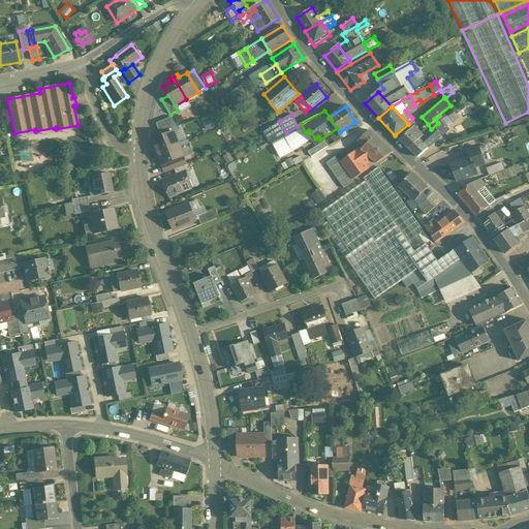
[(172,117),(156,123),(160,136),(174,131),(174,132),(180,130),(172,117)]
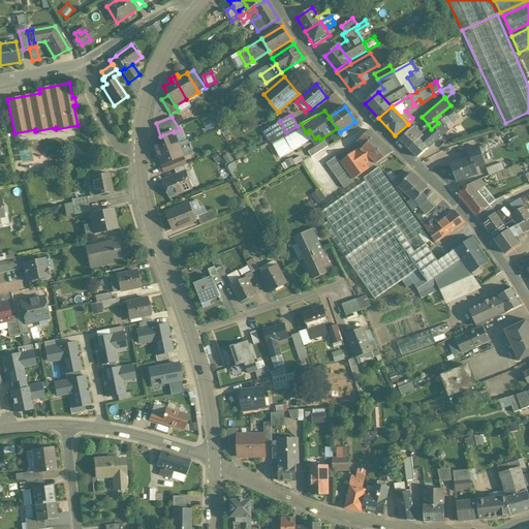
[(354,122),(346,128),(349,134),(360,128),(354,122)]
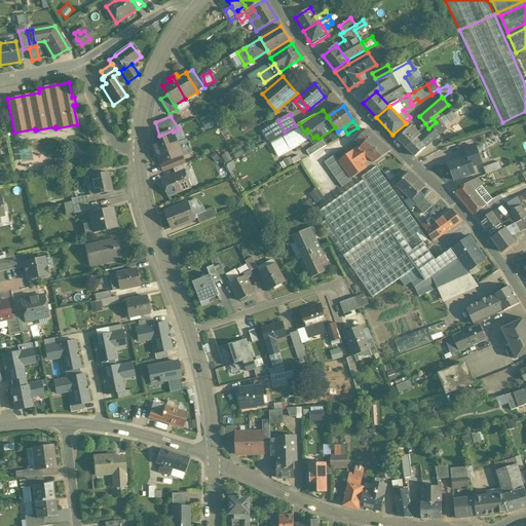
[(428,128),(421,134),(430,143),(439,136),(446,129),(440,121),(436,122),(428,128)]
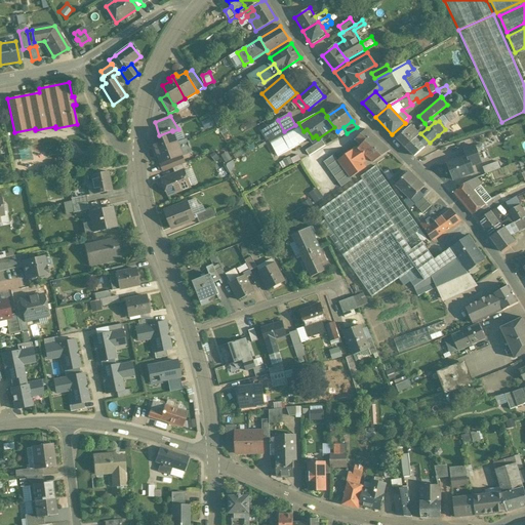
[(425,123),(418,129),(416,131),(419,134),(420,133),(428,128),(425,123)]
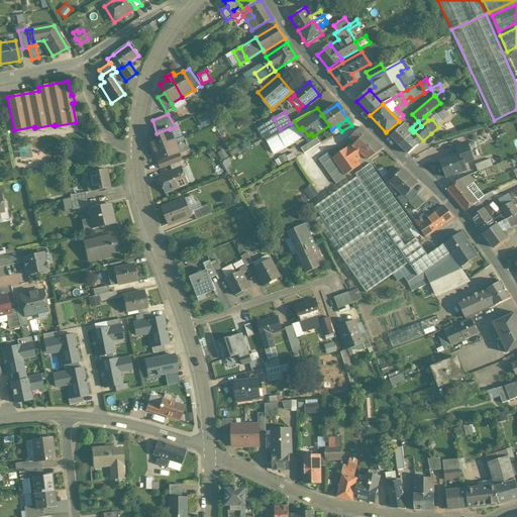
[(405,123),(390,137),(399,145),(413,132),(410,129),(405,123)]
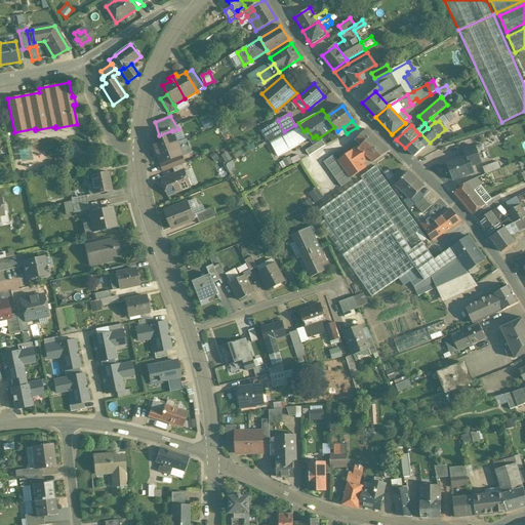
[(390,151),(366,129),(355,140),(361,147),(359,149),(369,159),(373,163),(390,151)]
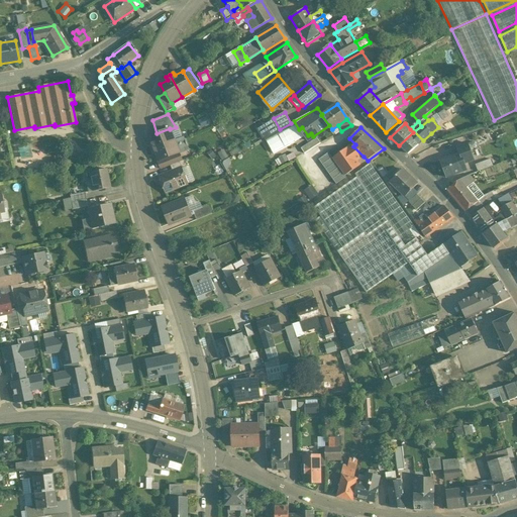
[(443,133),(438,127),(431,133),(437,139),(443,133)]
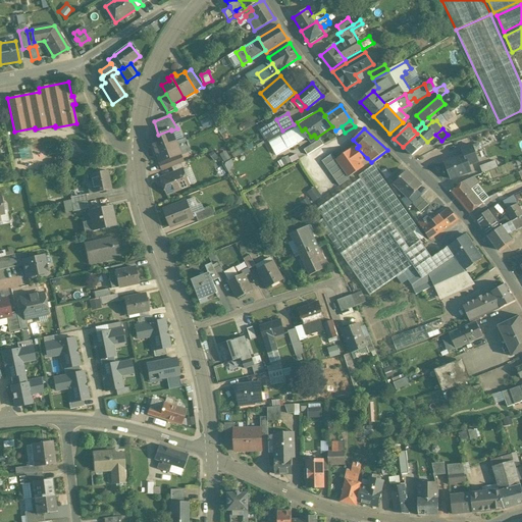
[(158,135),(151,138),(154,147),(151,148),(153,152),(176,142),(171,131),(171,129),(158,135)]
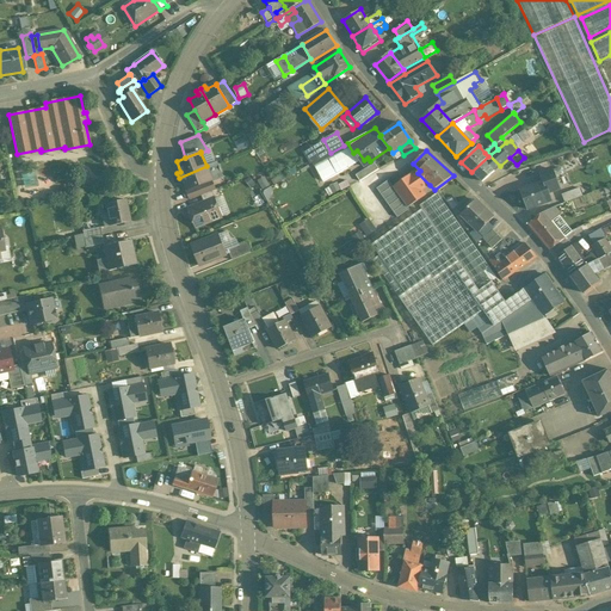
[(488,156),(471,172),(481,181),(483,181),(500,166),(489,155),(488,156)]
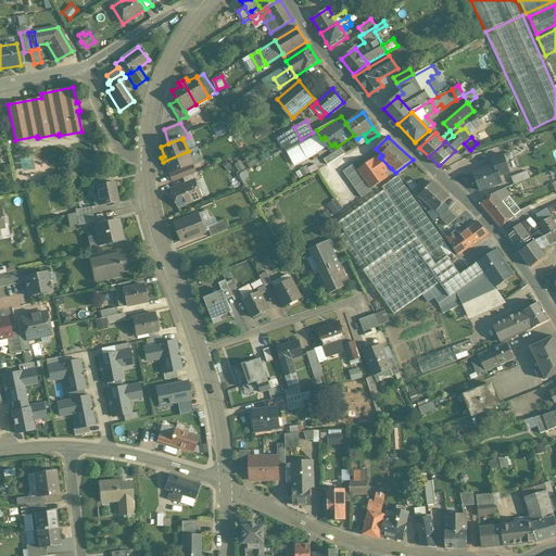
[(342,150),(323,162),(325,166),(344,154),(342,150)]
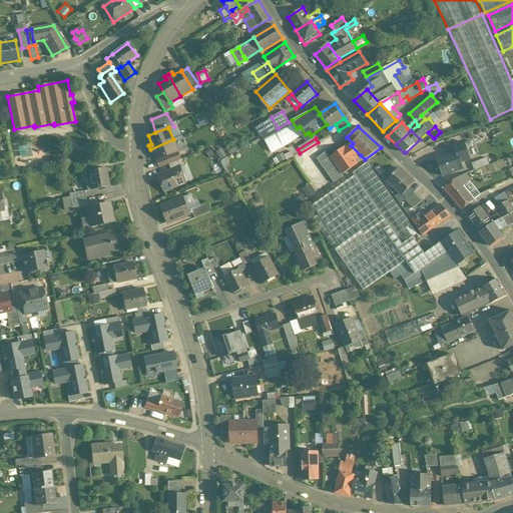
[(173,139),(150,149),(151,152),(154,151),(157,159),(157,160),(173,153),(178,151),(173,139)]
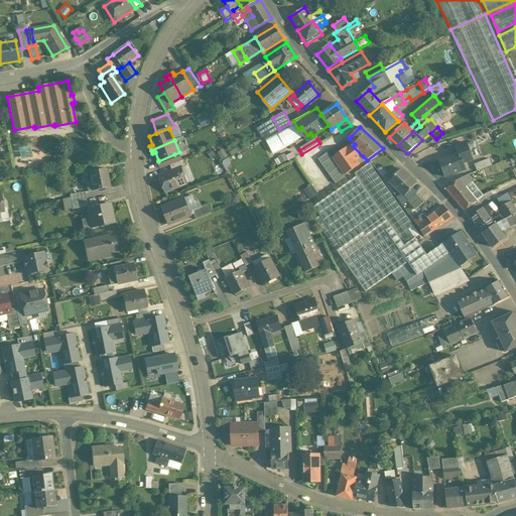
[(351,144),(332,158),(345,175),(360,164),(358,160),(363,156),(353,146),(351,144)]
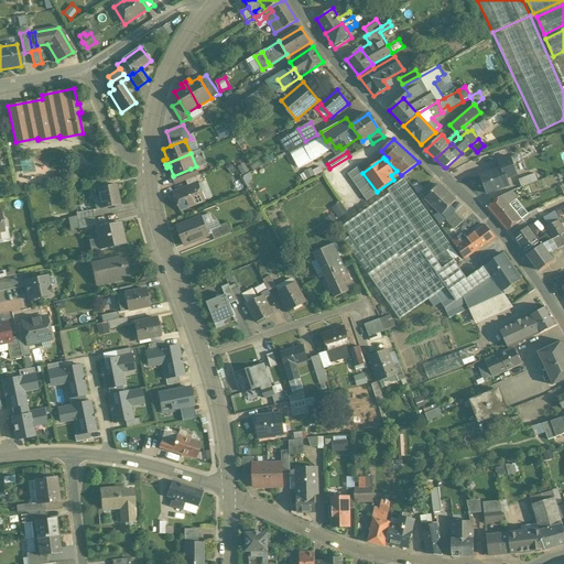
[(510,158),(499,161),(501,167),(502,167),(507,179),(517,174),(510,158)]
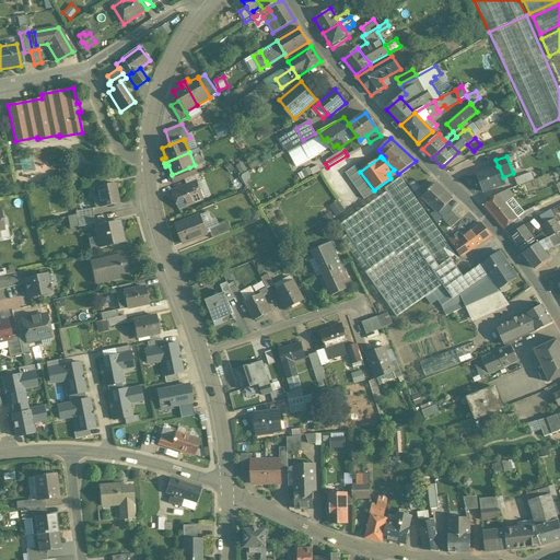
[(360,172),(356,165),(346,173),(364,199),(375,191),(374,190),(360,172)]
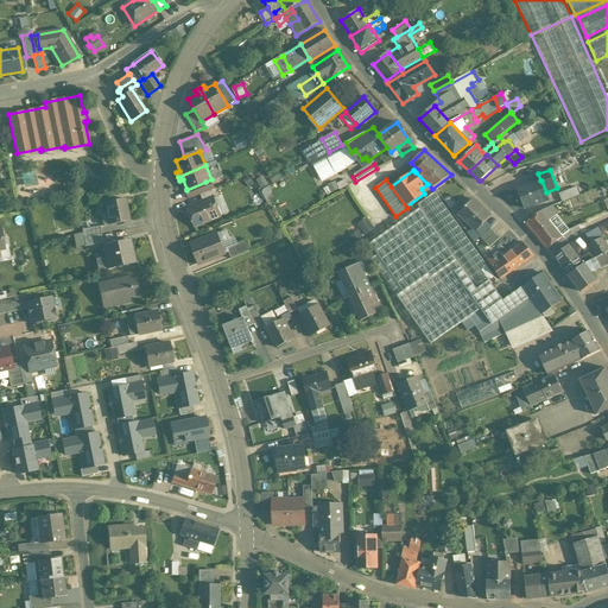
[(540,181),(518,189),(525,209),(542,202),(539,195),(546,192),(542,181),(540,181)]
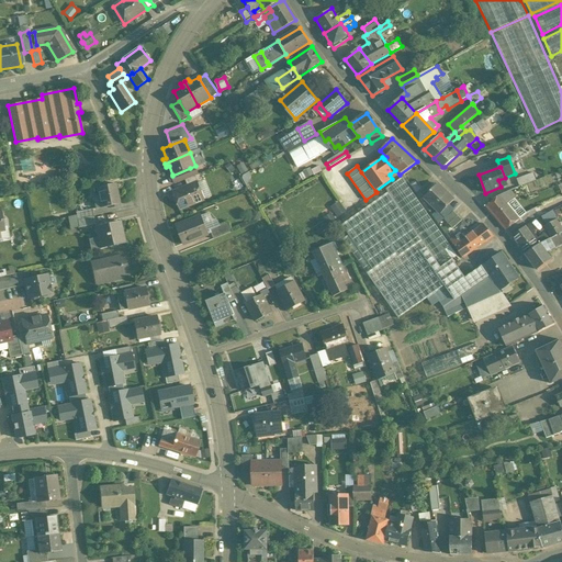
[(190,168),(172,176),(172,175),(171,175),(175,184),(186,180),(184,180),(193,177),(190,168)]
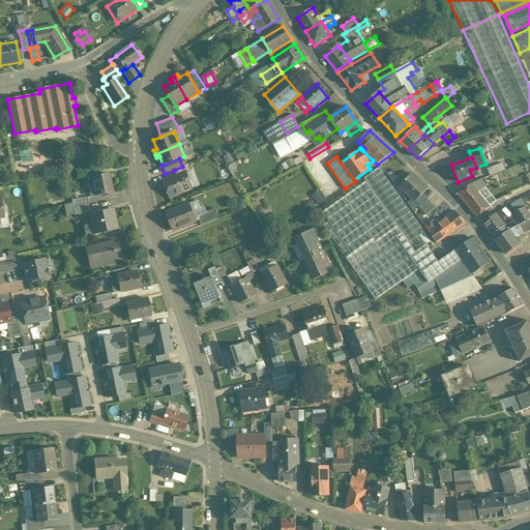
[(188,164),(182,167),(174,170),(175,170),(177,176),(186,173),(192,171),(188,164)]
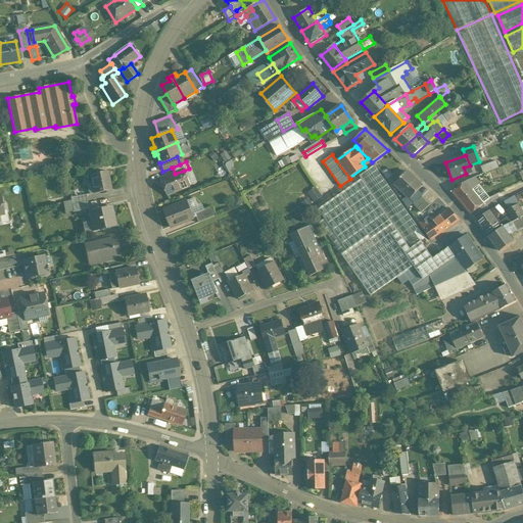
[(495,161),(481,167),(483,174),(498,168),(495,161)]
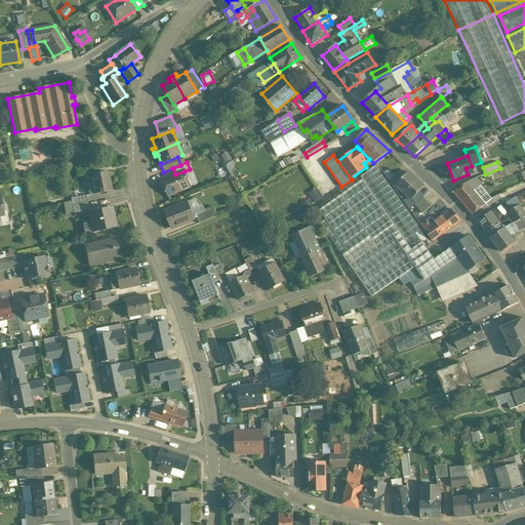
[(435,259),(422,242),(428,239),(375,166),(361,176),(363,180),(319,210),(326,219),(320,224),(342,256),(371,297),(399,278),(405,275),(415,268),(420,276),(427,272),(430,277),(431,276),(447,265),(448,267),(458,258),(451,248),(435,259)]
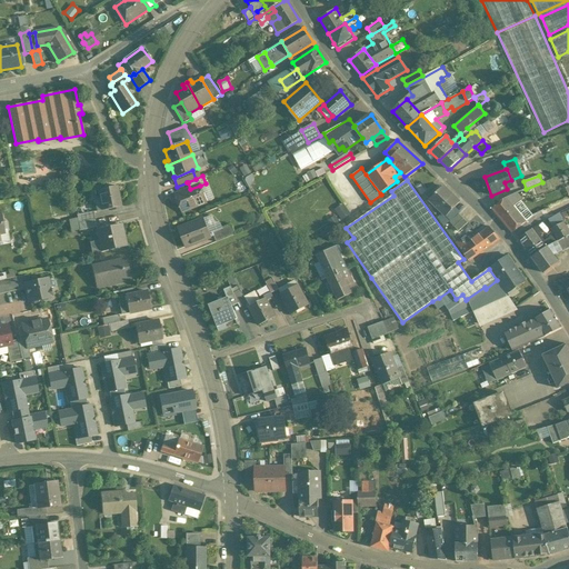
[(117,186),(98,190),(100,199),(95,200),(97,211),(102,210),(120,207),(117,186)]
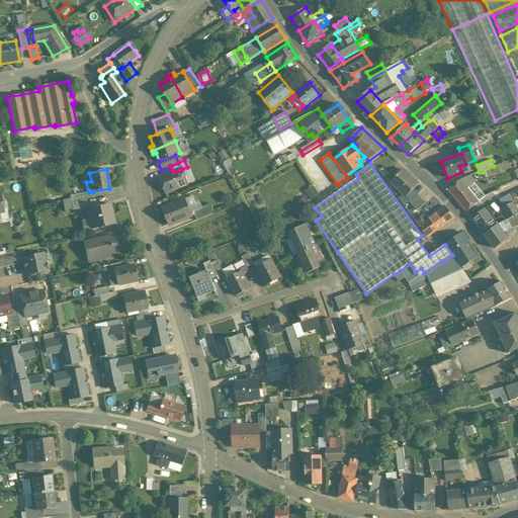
[(173,172),(160,177),(166,193),(188,184),(182,169),(173,172)]
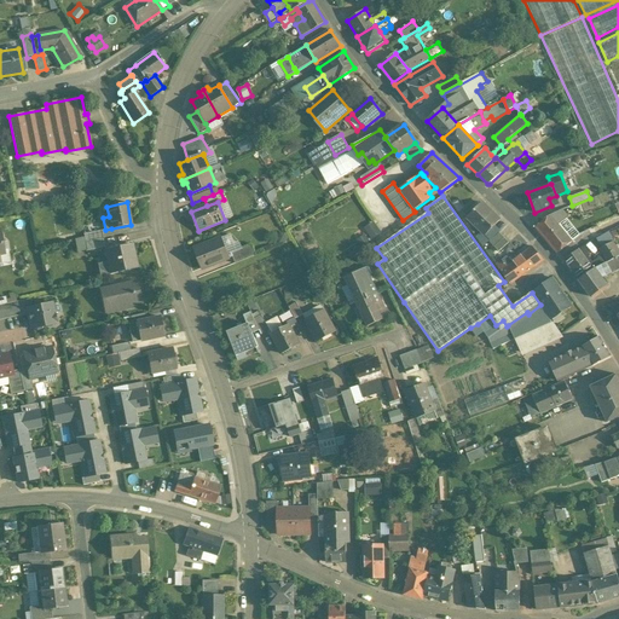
[(499,220),(481,203),(467,218),(485,236),(499,220)]
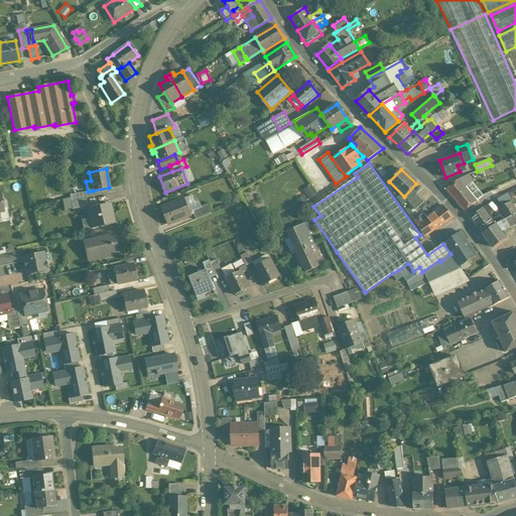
[(462,177),(446,190),(465,211),(477,202),(463,183),(466,181),(462,177)]
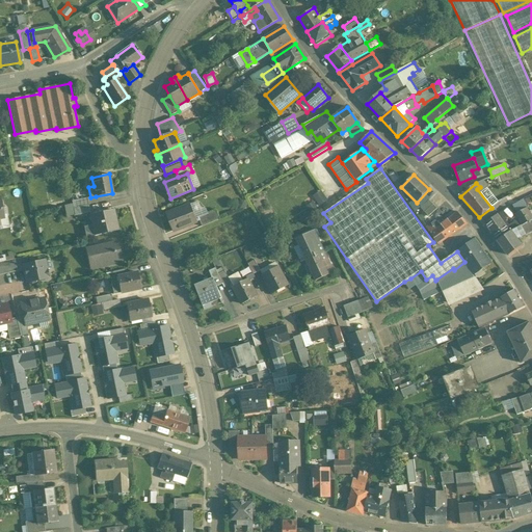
[(320,205),(328,200),(322,190),(314,196),(320,205)]
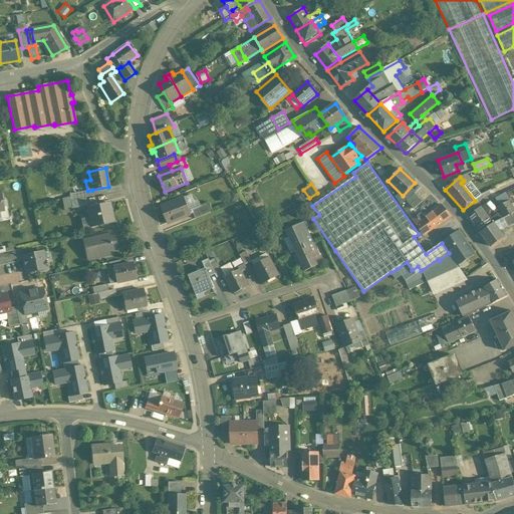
[(83,192),(69,194),(70,198),(70,202),(85,199),(83,192)]
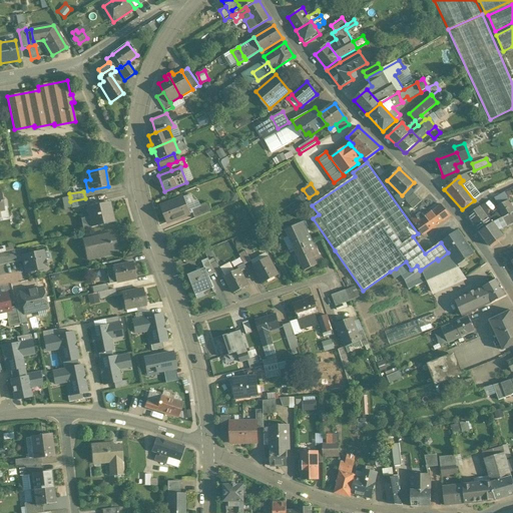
[(421,201),(414,192),(406,200),(413,208),(421,201)]
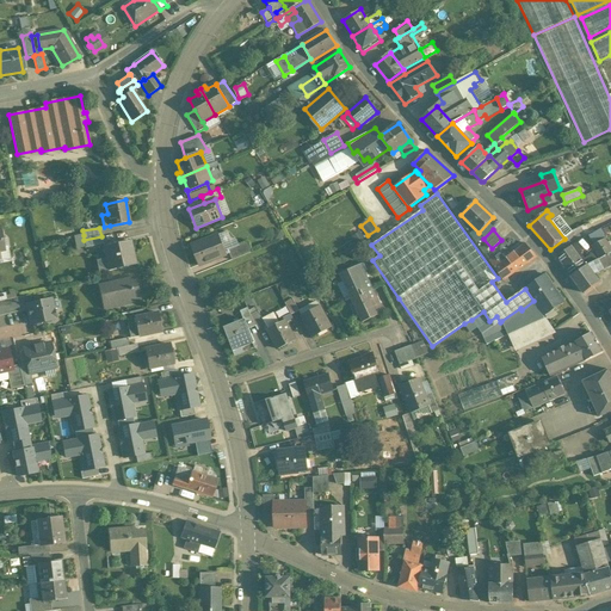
[(218,235),(191,246),(199,266),(226,255),(218,235)]
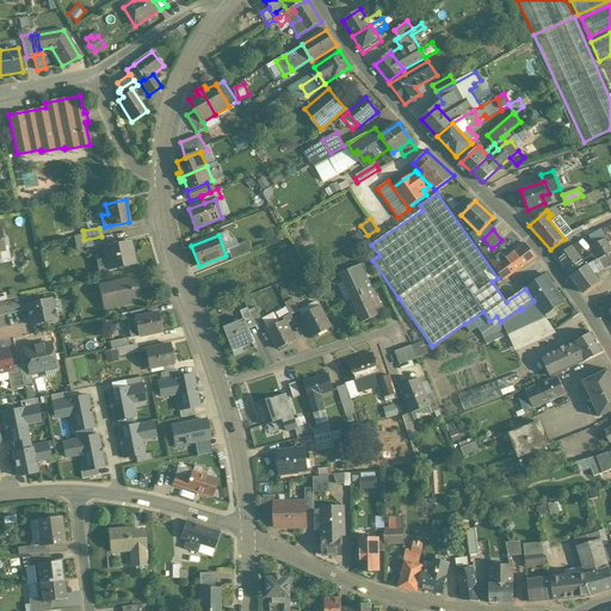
[(102,236),(84,240),(86,247),(86,248),(103,244),(102,236)]
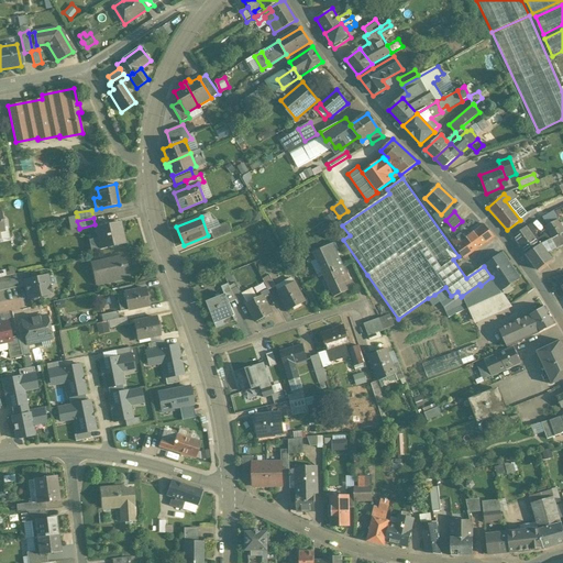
[(562,228),(559,220),(544,227),(551,239),(562,232),(562,228)]
